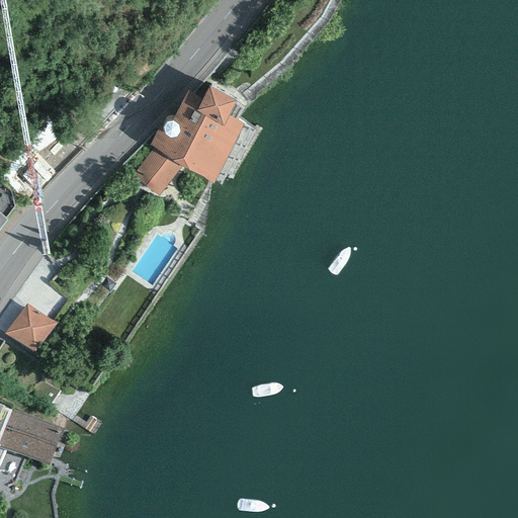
[(230,176),(254,132),(244,123),(229,115),(236,102),(208,86),(201,98),(187,91),(165,135),(158,131),(149,146),(154,149),(182,166),(212,184),(214,181),(221,185),(227,175),(230,176)]
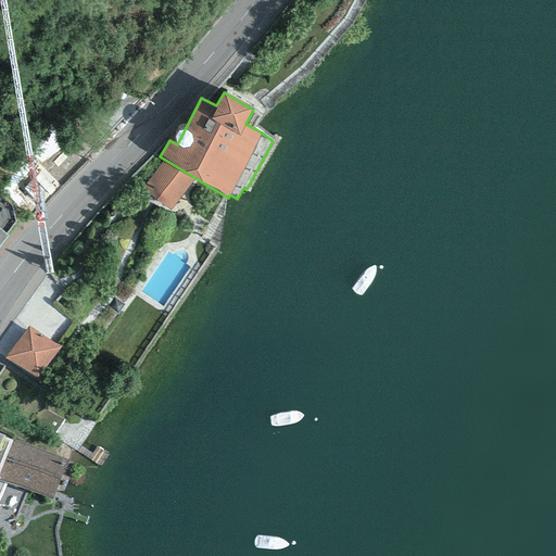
[(171,211),(196,178),(165,160),(143,189),(171,211)]
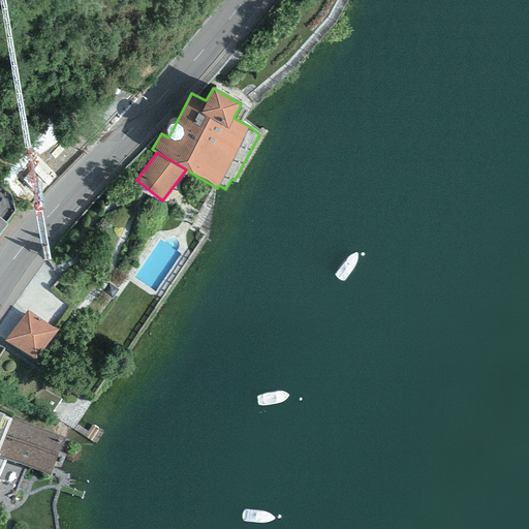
[(39,197),(56,182),(38,164),(22,180),(39,197)]
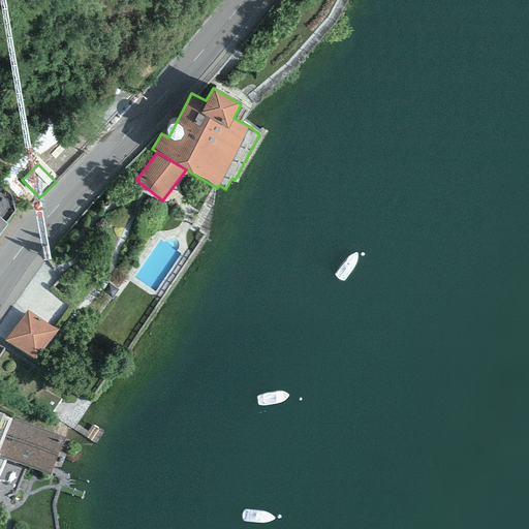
[(57,331),(27,311),(4,341),(34,361),(57,331)]
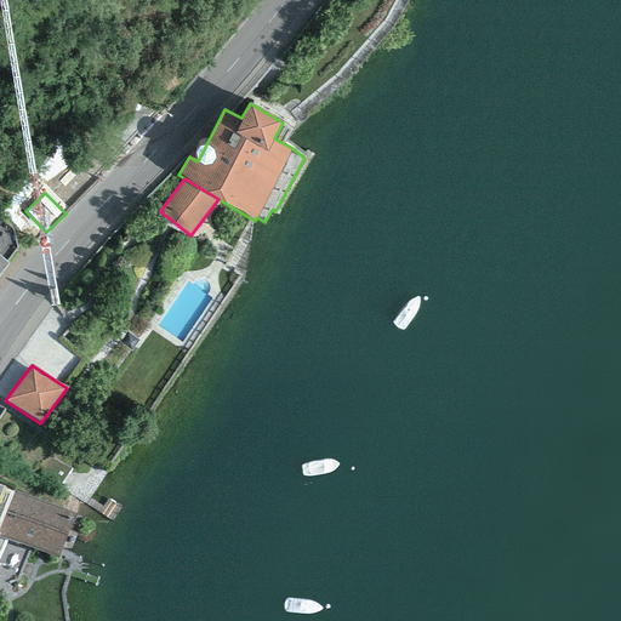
[(0,553),(6,540),(57,558),(75,514),(12,490),(11,491),(0,485),(0,553)]
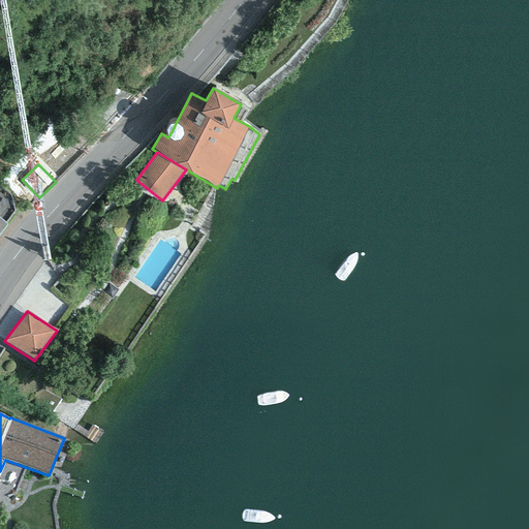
All buildings are outlined.
